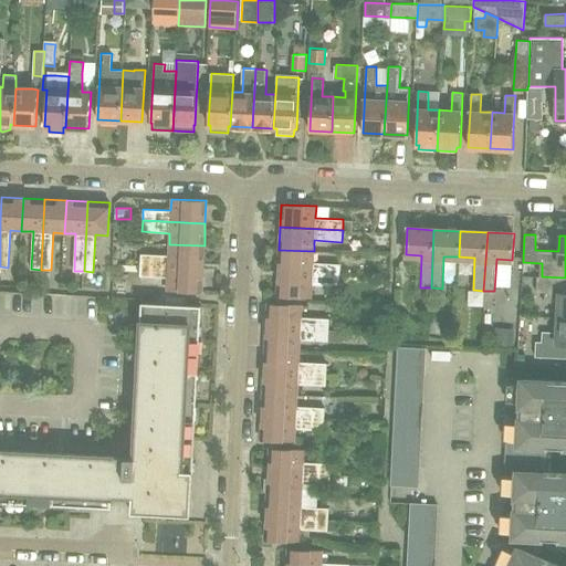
[(203,269),(205,245),(169,244),(168,255),(140,253),(140,265),(203,269)]
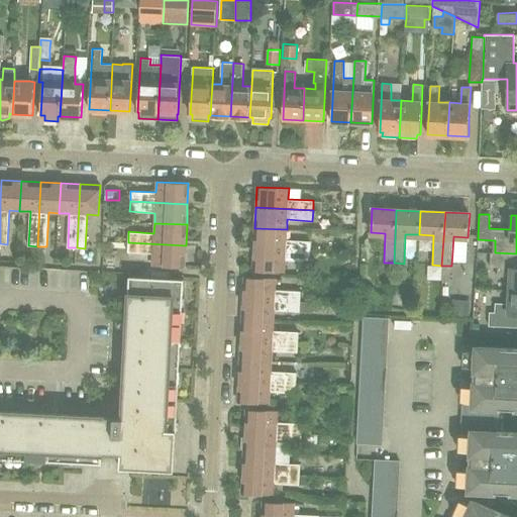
[(286,239),(287,229),(254,228),(253,248),(311,251),(311,241),(286,239)]
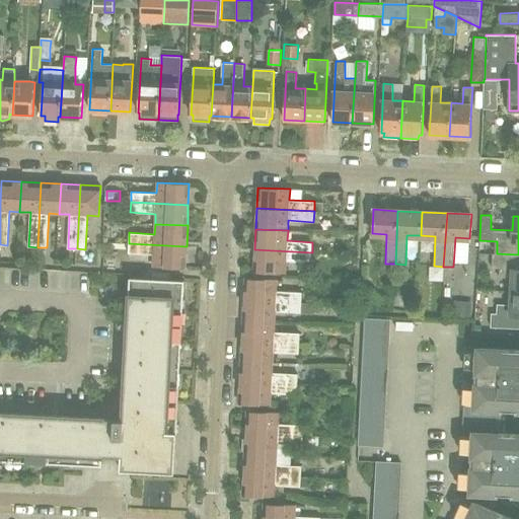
[(186,267),(187,246),(129,243),(128,253),(153,254),(153,266),(186,267)]
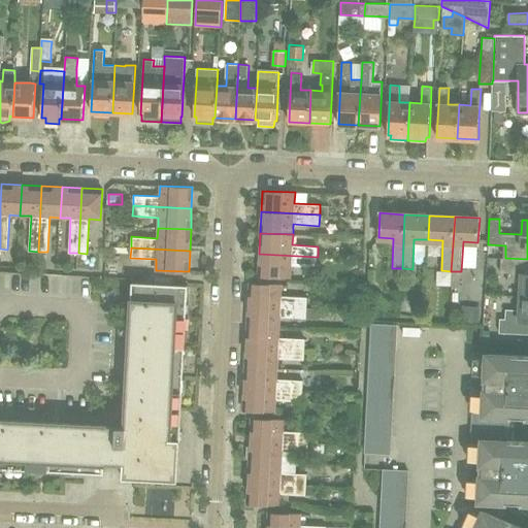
[(317,267),(318,257),(259,254),(258,275),(291,276),(291,266),(317,267)]
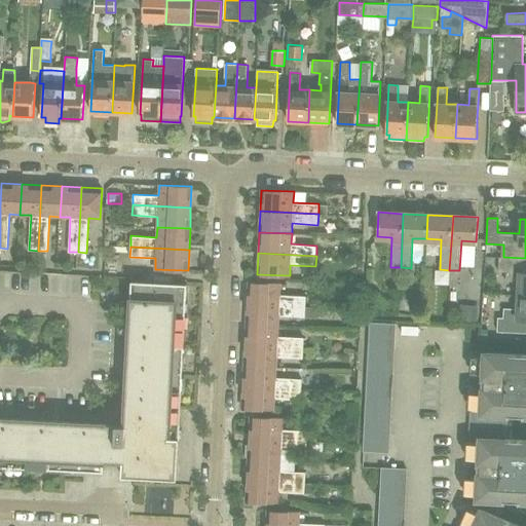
[(525,258),(503,257),(501,257),(499,257),(498,271),(505,272),(505,280),(519,282),(518,295),(525,295),(525,258)]
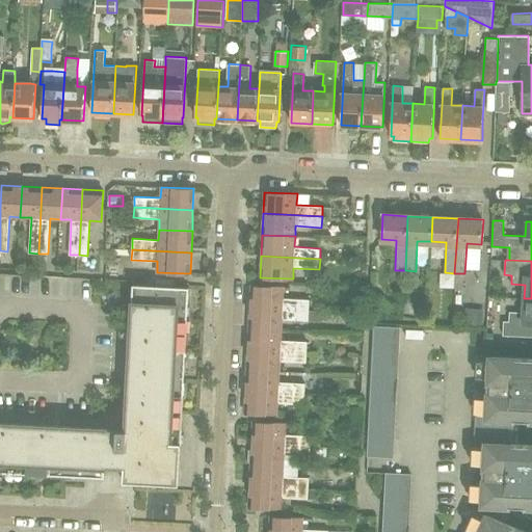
[(0,471),(104,477),(105,467),(124,468),(123,481),(179,484),(189,287),(133,284),(125,429),(0,422),(0,471)]
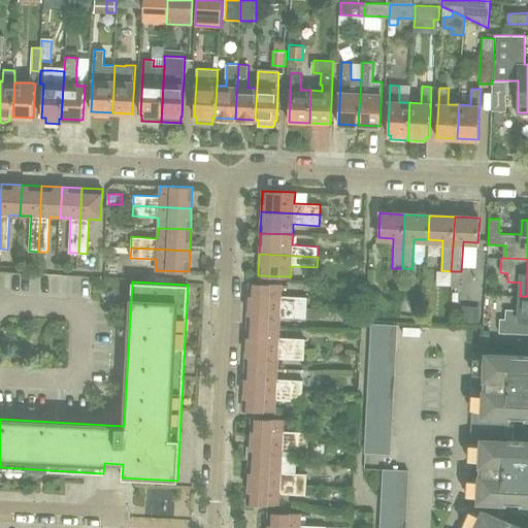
[(249,304),(306,307),(307,297),(282,296),(282,285),(250,283),(249,304)]
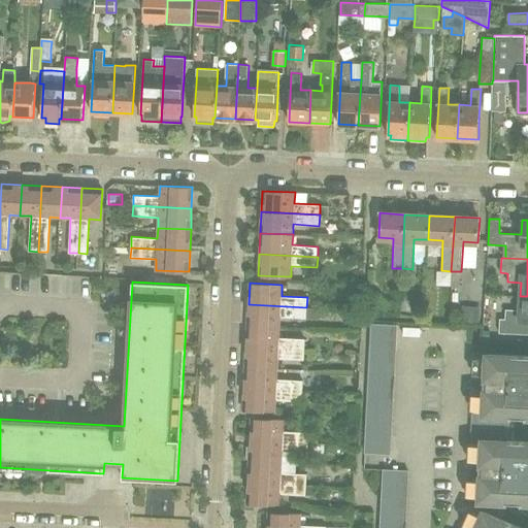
[(527,296),(520,296),(520,310),(505,309),(505,319),(500,319),(499,333),(527,334),(527,296)]
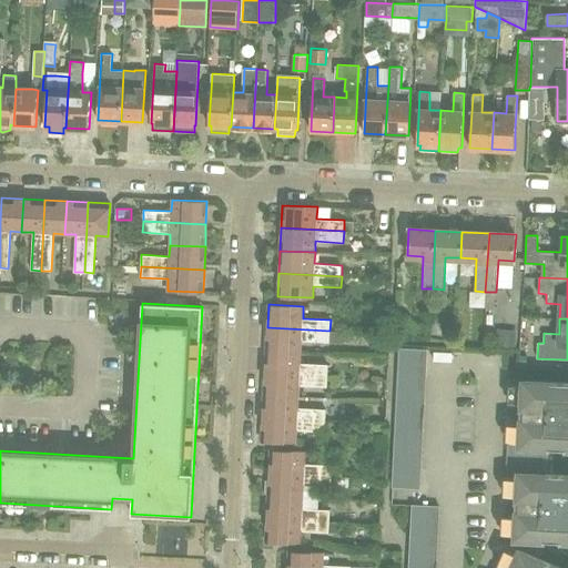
[(330,342),(330,331),(267,327),(266,350),(301,352),(302,341),(330,342)]
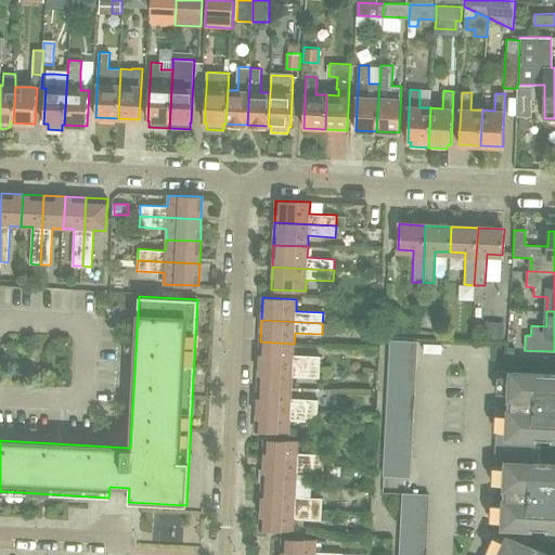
[(485,338),(504,339),(505,323),(486,322),(485,338)]
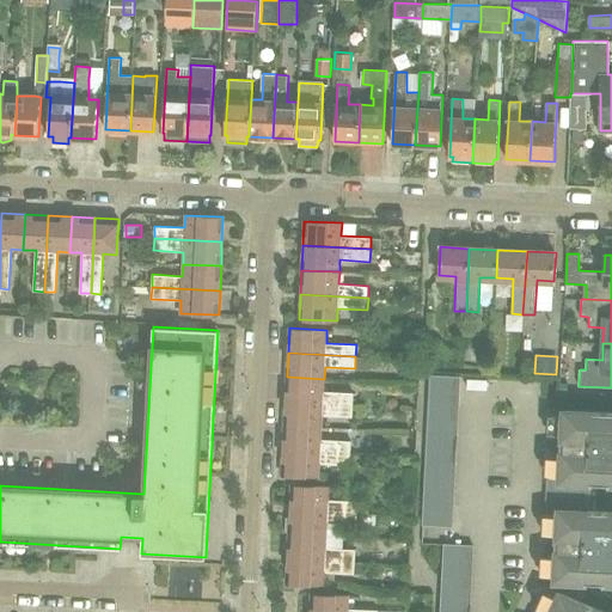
[(375,357),(355,356),(355,368),(365,369),(375,366),(375,357)]
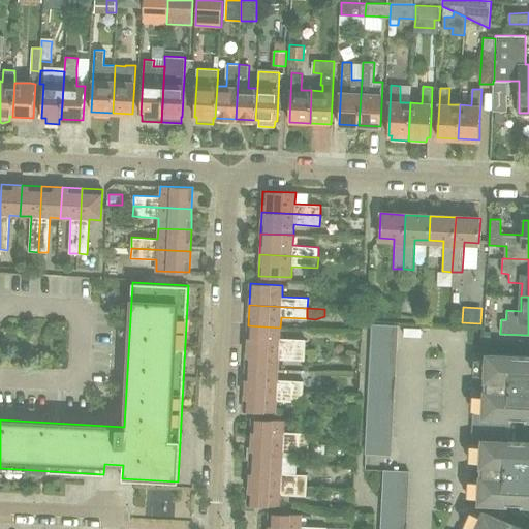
[(397,325),(372,324),(366,453),(391,454),(397,325)]
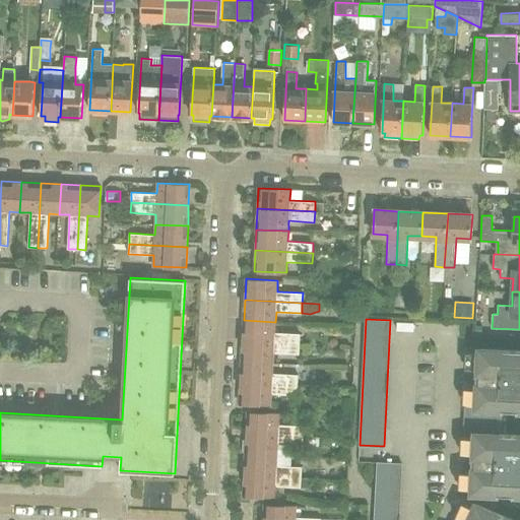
[(275,332),(275,322),(244,320),(243,341),(300,344),(301,333),(275,332)]
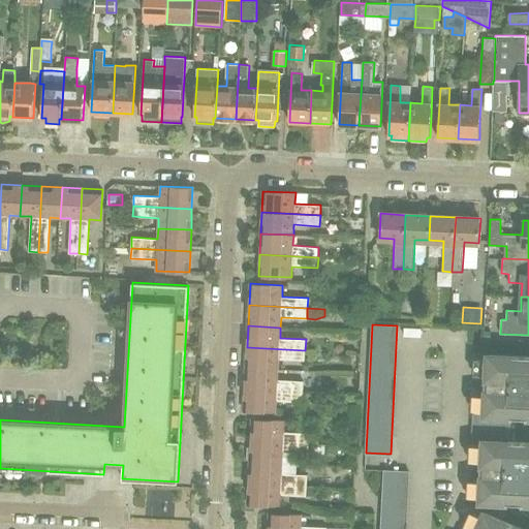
[(305,361),(305,350),(247,347),(245,368),(278,369),(278,359),(305,361)]
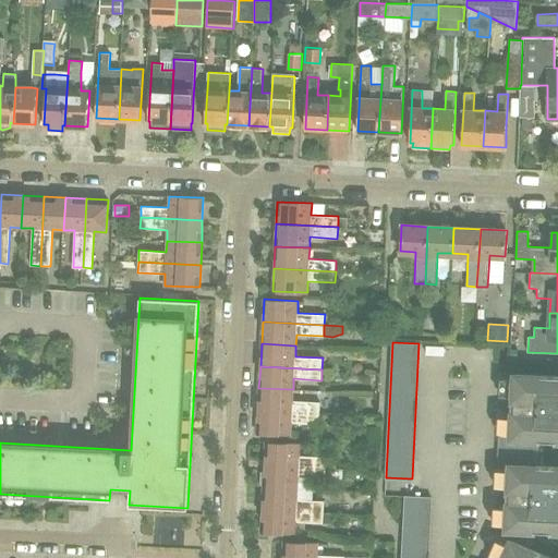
[(500,451),(529,452),(529,439),(557,440),(557,375),(513,374),(512,400),(511,400),(510,400),(509,401),(508,401),(507,402),(506,403),(506,404),(506,405),(506,407),(506,409),(507,410),(508,411),(509,412),(510,412),(511,412),(510,438),(501,438),(500,451)]
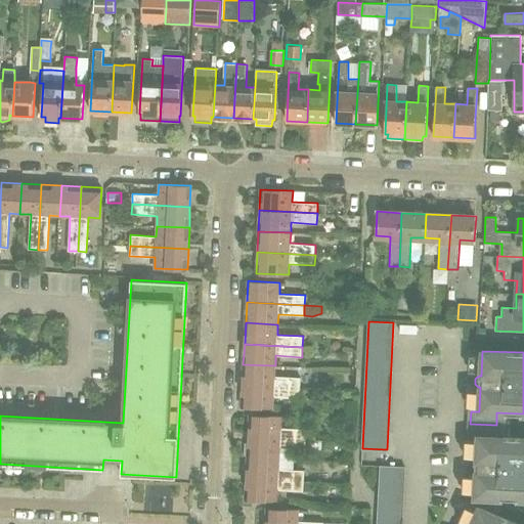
[(274,376),(275,365),(243,364),(242,385),(300,388),(301,378),(274,376)]
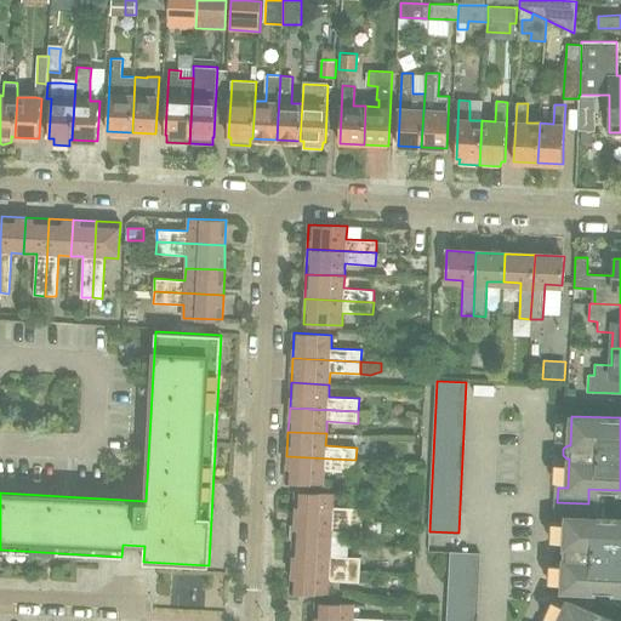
[(355,472),(355,460),(286,456),(285,482),(324,483),(324,471),(355,472)]
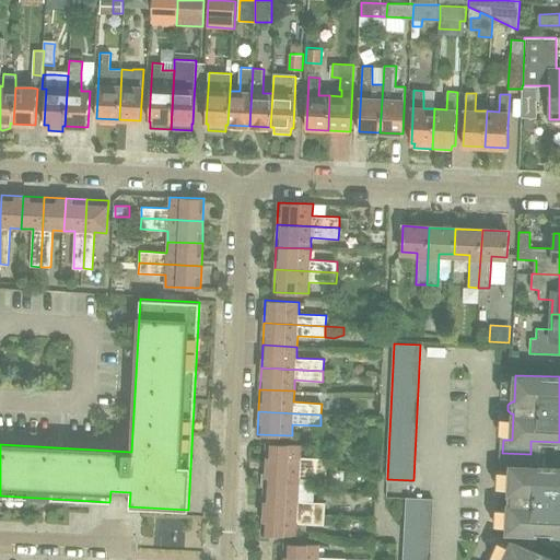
[(265,466),(327,469),(328,458),(301,457),(301,445),(267,443),(265,466)]
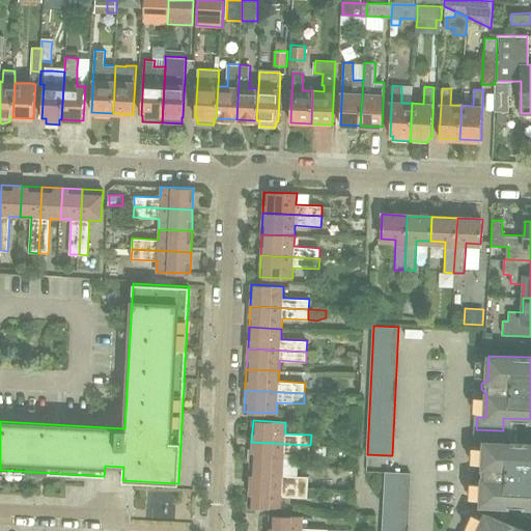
[(530,443),(502,442),(503,430),(476,429),(476,442),(484,442),(483,467),(482,467),(481,467),(480,468),(479,468),(478,469),(477,470),(477,471),(477,472),(477,474),(478,476),(479,477),(480,478),(481,478),(482,478),(481,504),(530,506),(530,443)]
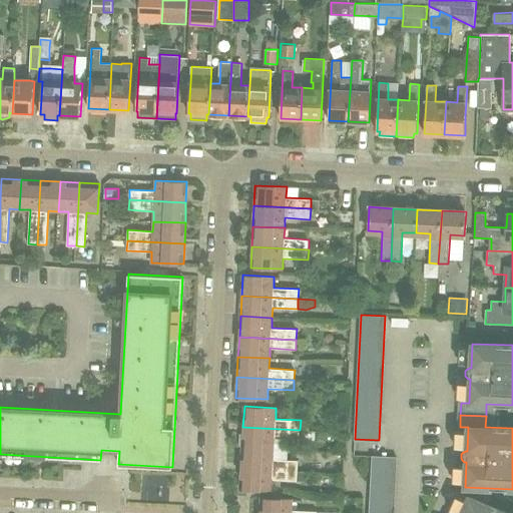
[(299,440),(300,430),(242,427),(241,447),(274,449),(274,439),(299,440)]
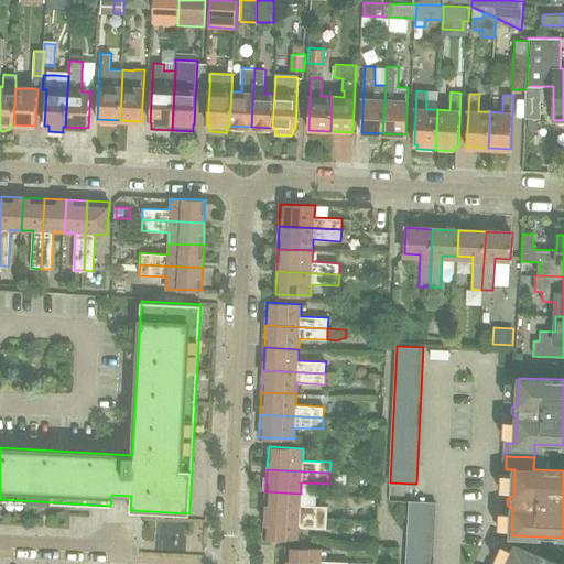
[(329,473),(328,484),(345,485),(345,474),(329,473)]
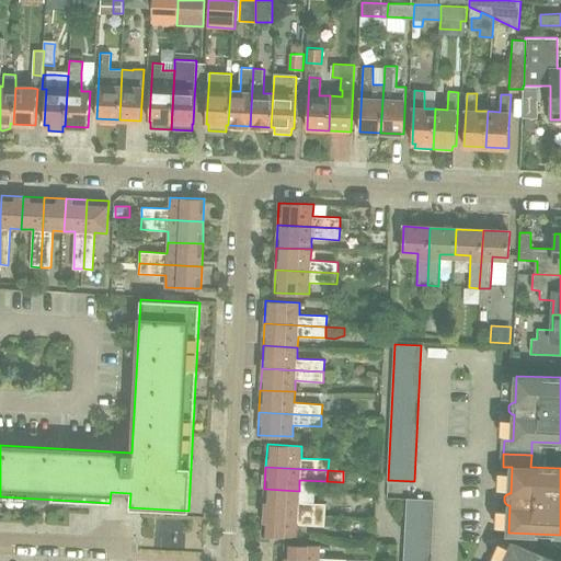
[(298,502),(299,491),(264,489),(263,512),(325,515),(325,504),(298,502)]
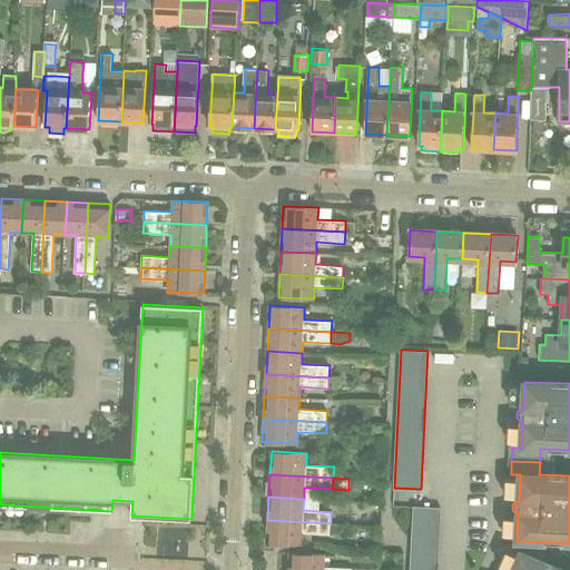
[(414,507),(410,569),(436,569),(441,508),(414,507)]
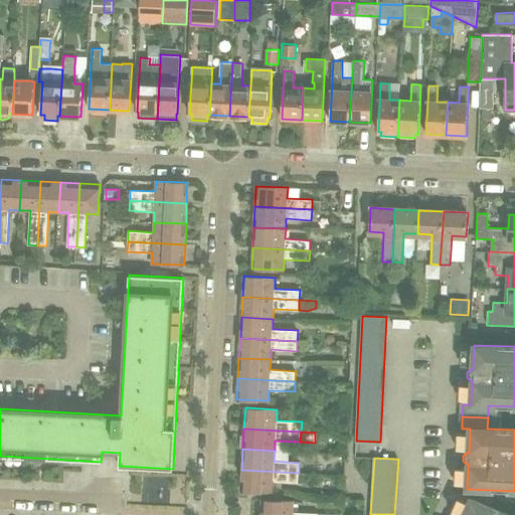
[(298,483),(299,473),(241,470),(240,490),(273,492),(273,482),(298,483)]
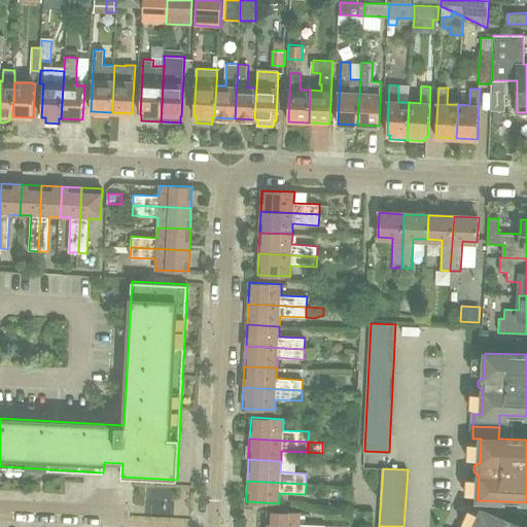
[(522,526),(482,510),(473,526),(522,526)]
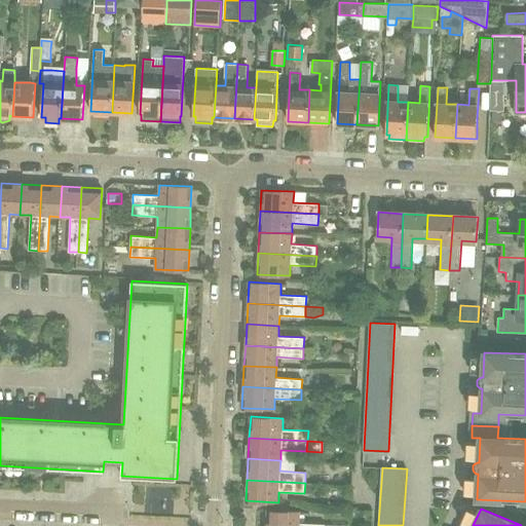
[(300,512),(288,512),(267,511),(266,525),(325,525),(326,524),(300,523),(300,512)]
